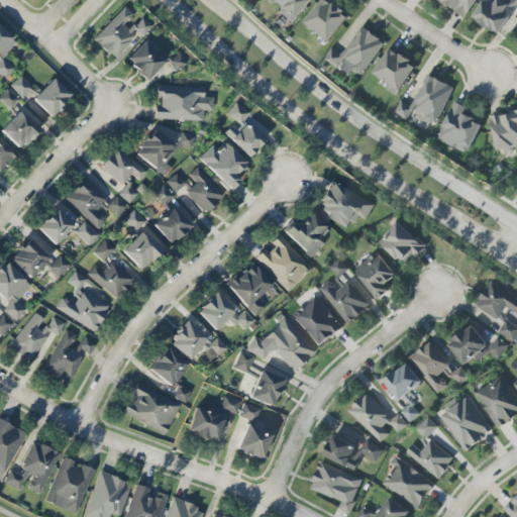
[(272,0),(283,9),(280,12),(292,23),(312,0),(272,0)]
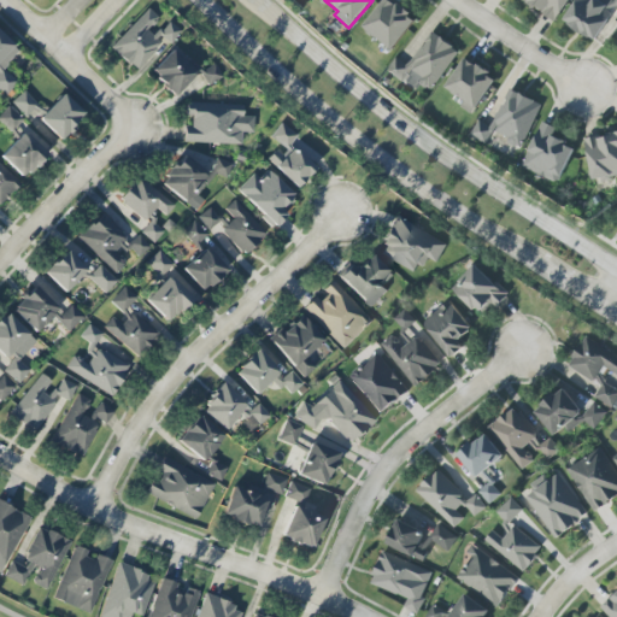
[(391,0),(383,0),(363,28),(392,51),(416,19),(391,0)]
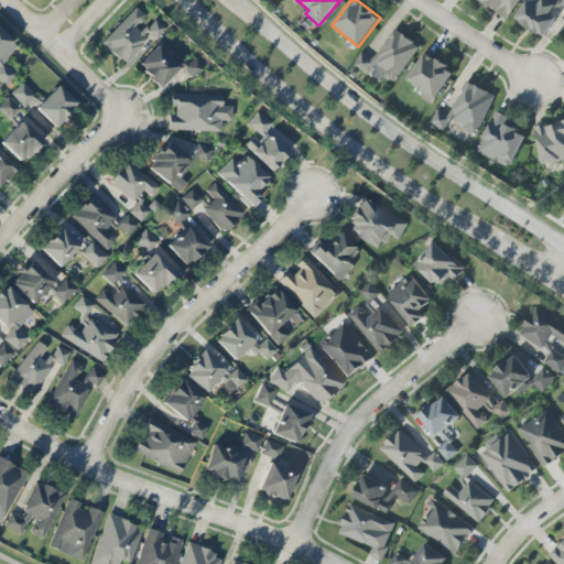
[(477,0),(508,21),(521,0),(477,0)]
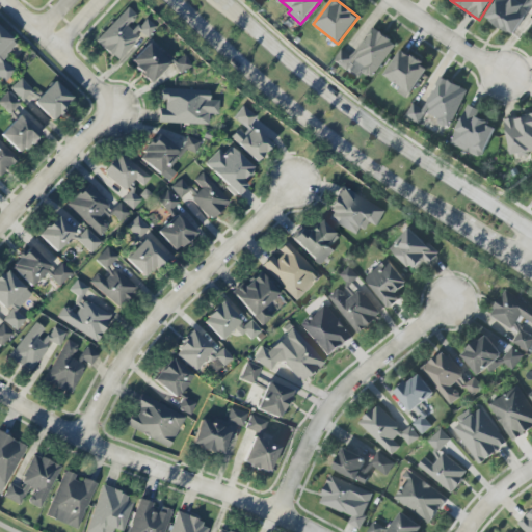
[(531,0),(530,0),(529,1),(527,0),(497,0),(485,19),(513,36),(531,7),(531,0)]
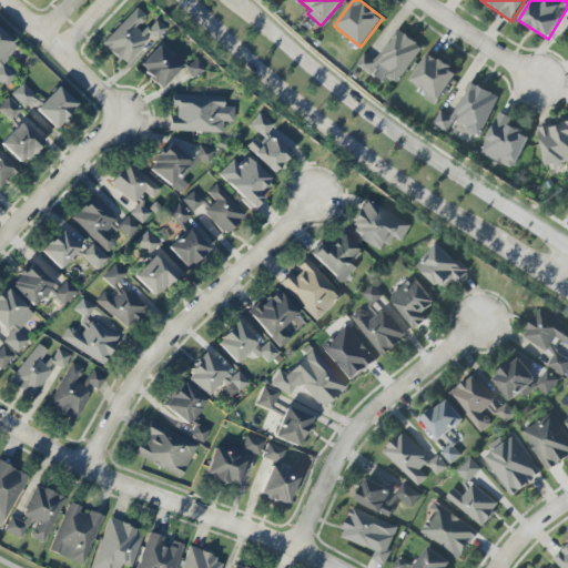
[(124,66),(151,38),(155,41),(166,29),(155,19),(142,33),(137,28),(145,17),(135,8),(102,44),(124,66)]
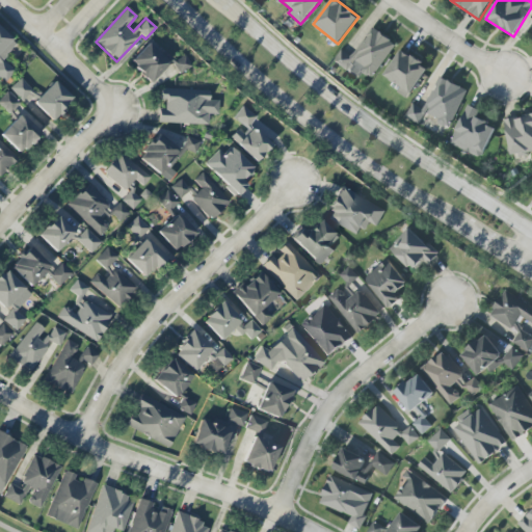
[(0,77),(4,82),(15,71),(2,59),(17,44),(0,28),(0,77)]
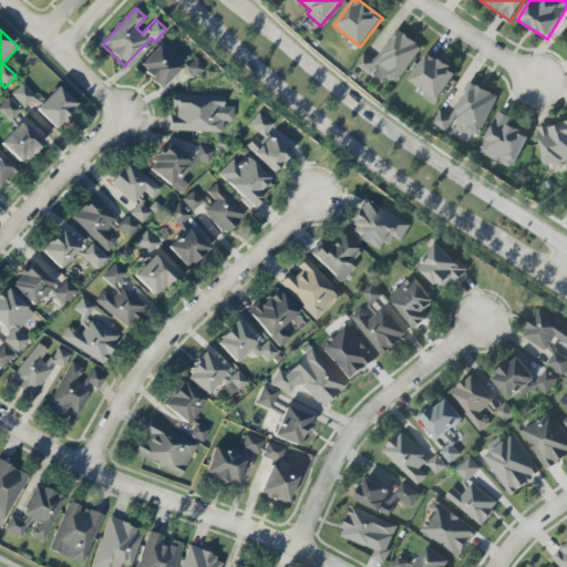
[(397,84),(422,47),(397,30),(377,59),(366,51),(356,65),(381,84),(385,78),(397,84)]
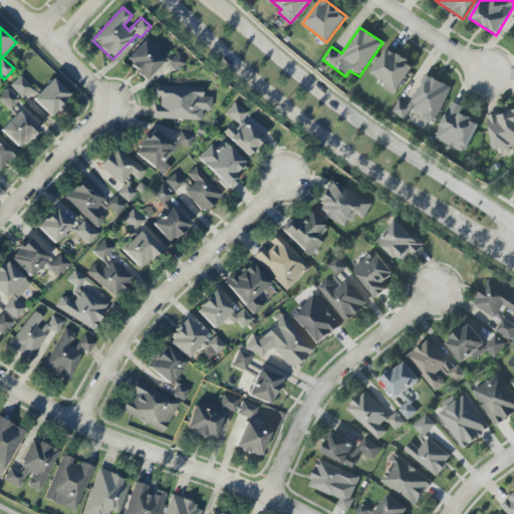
[(145,80),(166,60),(146,40),(124,59),(145,80)]
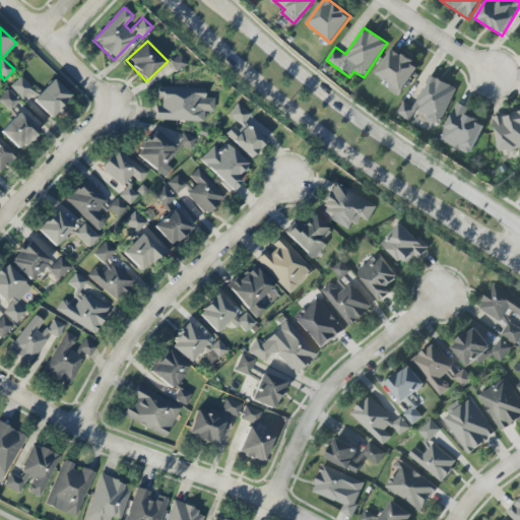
[(375,74),(391,85),(388,90),(397,96),(418,67),(392,49),(375,74)]
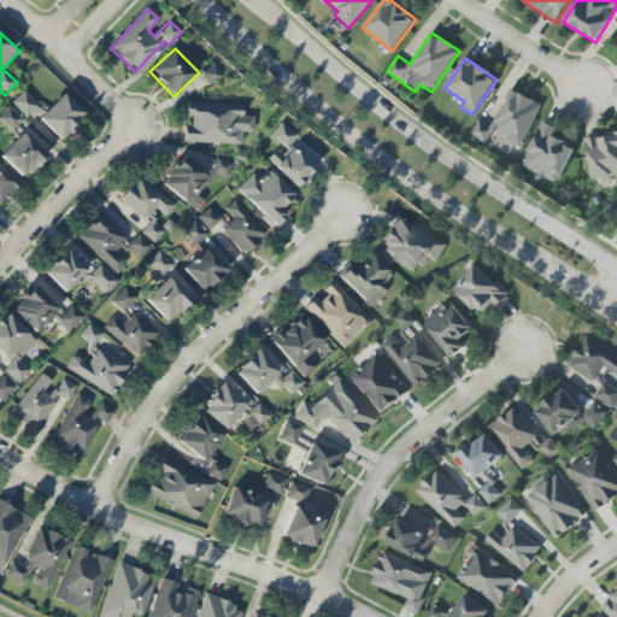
[(209,86),(222,77),(215,64),(200,72),(209,86)]
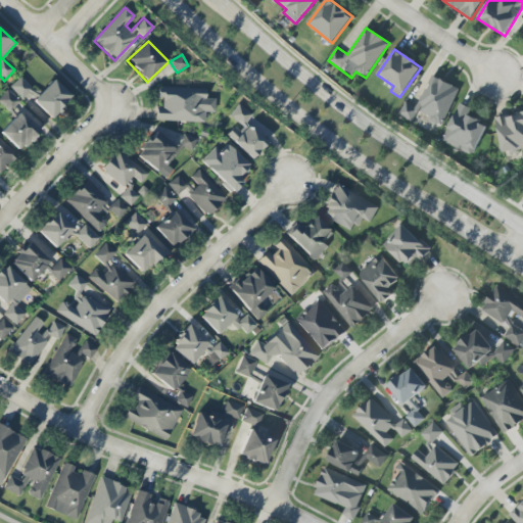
[(459,89),(431,76),(417,107),(406,102),(399,115),(413,122),(417,113),(442,125),(459,89)]
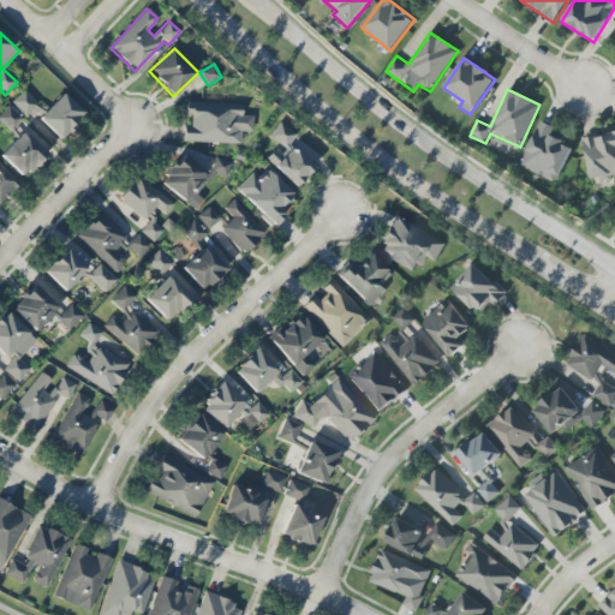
[(25,117),(37,105),(23,90),(11,102),(25,117)]
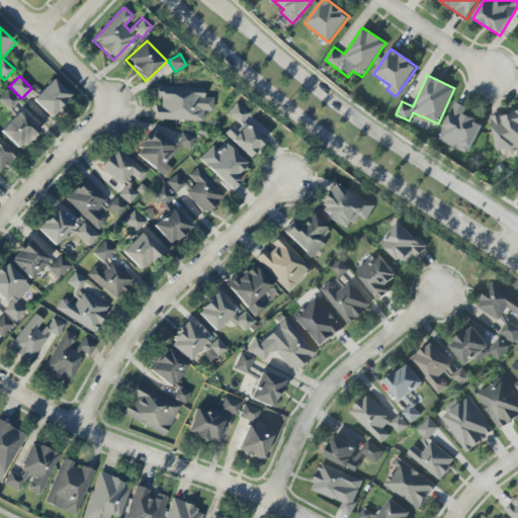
[(50,117),(71,95),(53,79),(32,100),(50,117)]
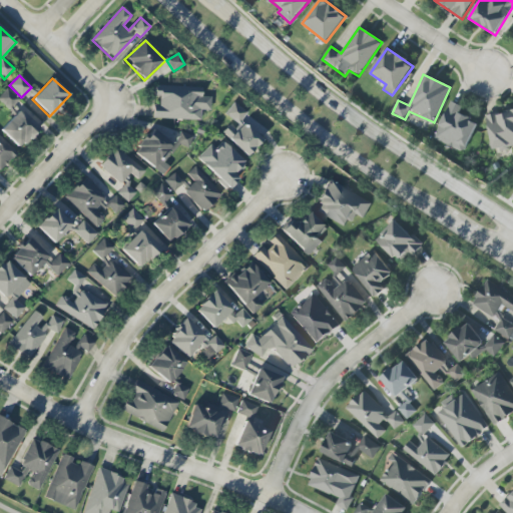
[(200,120),(200,111),(210,112),(210,97),(201,97),(201,87),(154,85),(154,96),(159,96),(159,106),(152,106),(152,119),(200,120)]
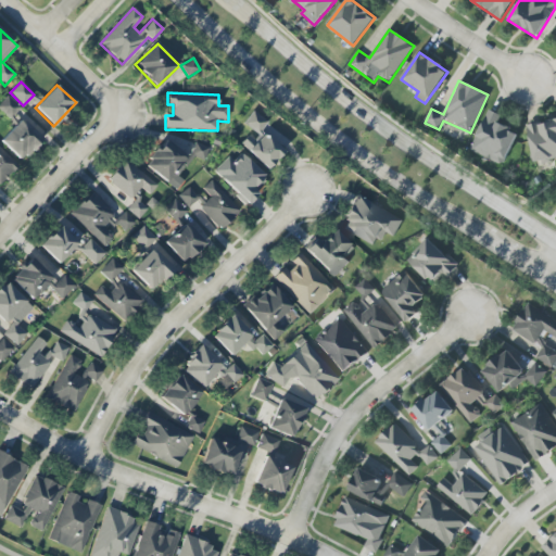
[(503,166),(517,134),(500,125),(503,116),(489,110),(469,151),(503,166)]
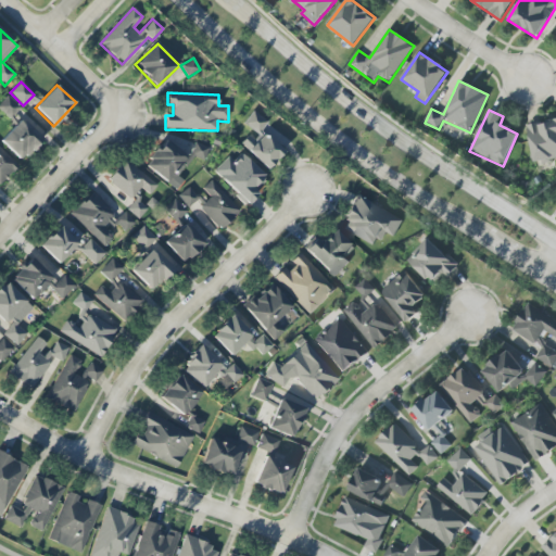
[(267,123),(253,111),(241,125),(250,133),(239,144),(268,169),(283,151),(261,131),(267,123)]
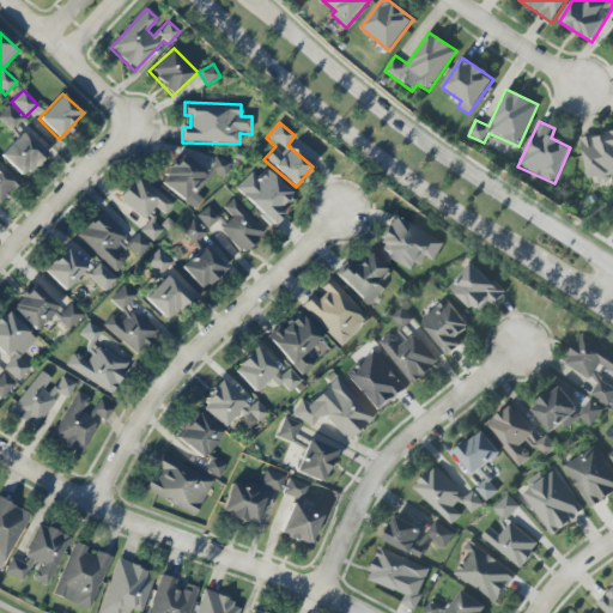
[(25,177),(50,150),(26,127),(0,155),(25,177)]
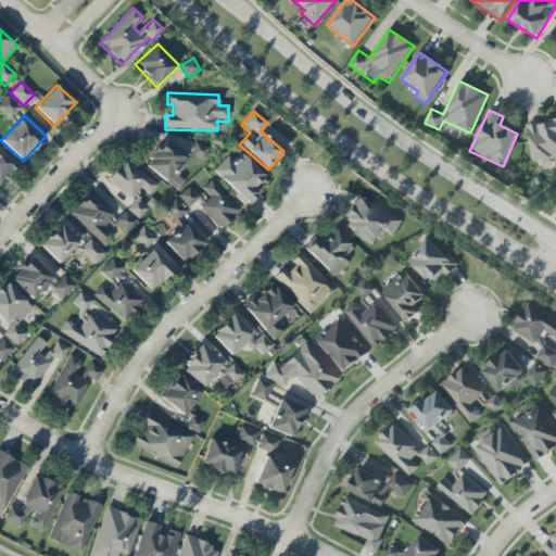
[(555,118),(527,124),(533,165),(555,161),(555,118)]
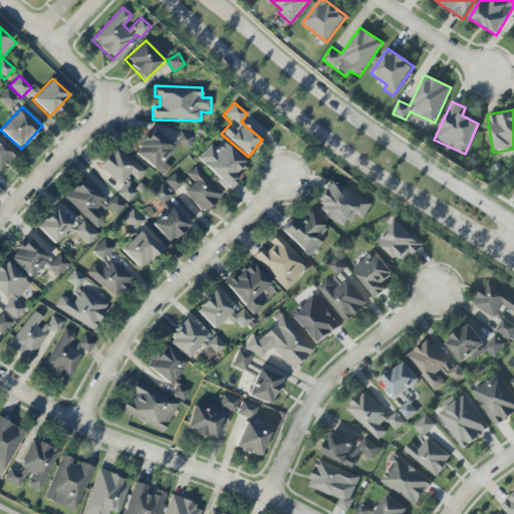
[(134,154),(163,176),(169,167),(165,164),(180,143),(186,148),(193,140),(183,132),(173,145),(153,129),(134,154)]
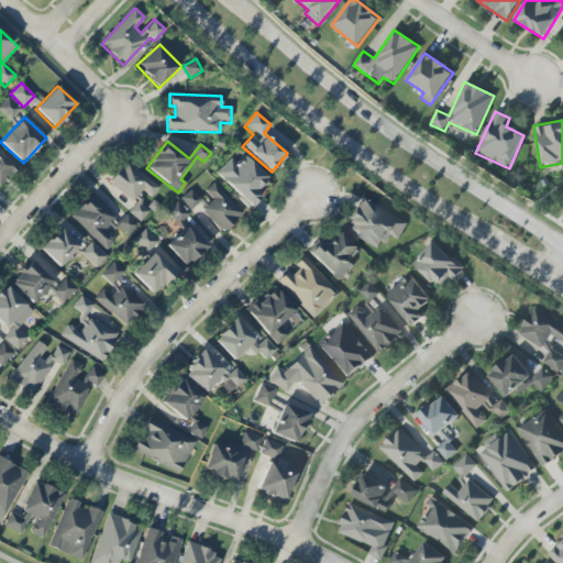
[(0,187),(19,167),(0,150),(0,187)]
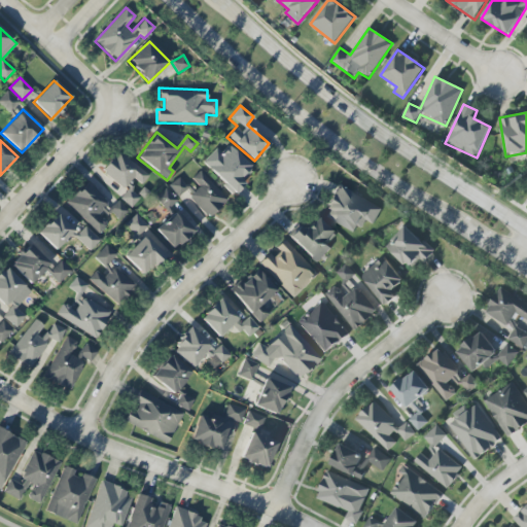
[(234,194),(254,172),(229,146),(220,153),(215,149),(202,163),(234,194)]
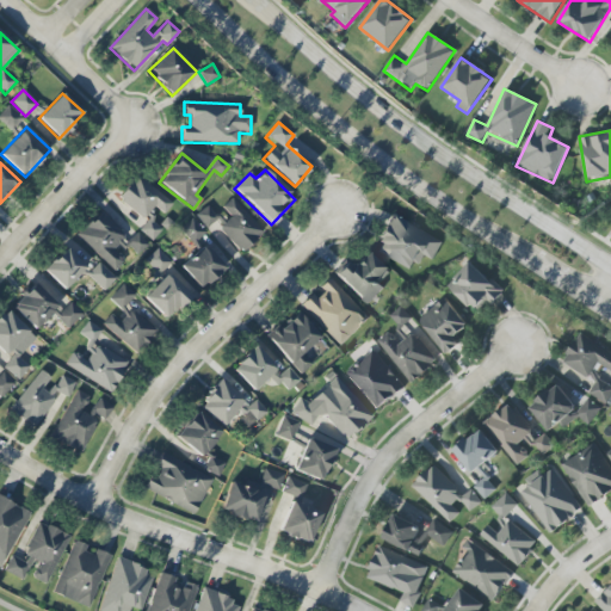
[(144,218),(154,207),(165,214),(173,203),(134,176),(117,199),(144,218)]
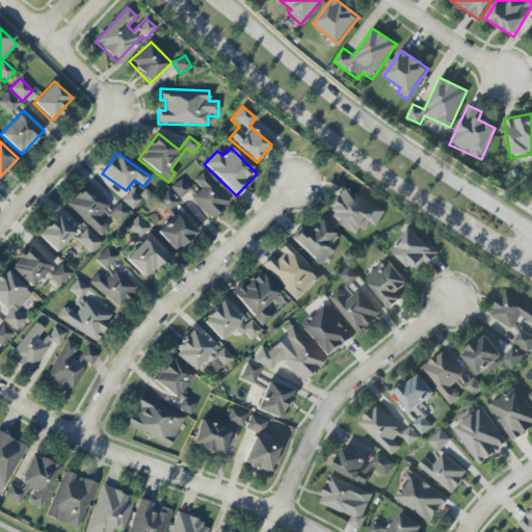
[(190,198),(211,220),(230,202),(202,173),(193,181),(201,188),(190,198)]
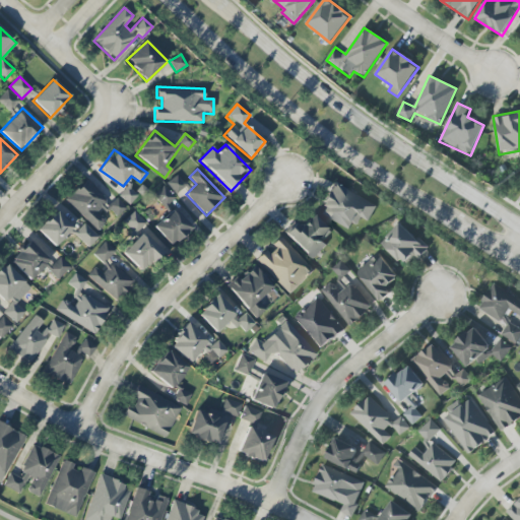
[(175,194),(186,187),(177,175),(167,183),(175,194)]
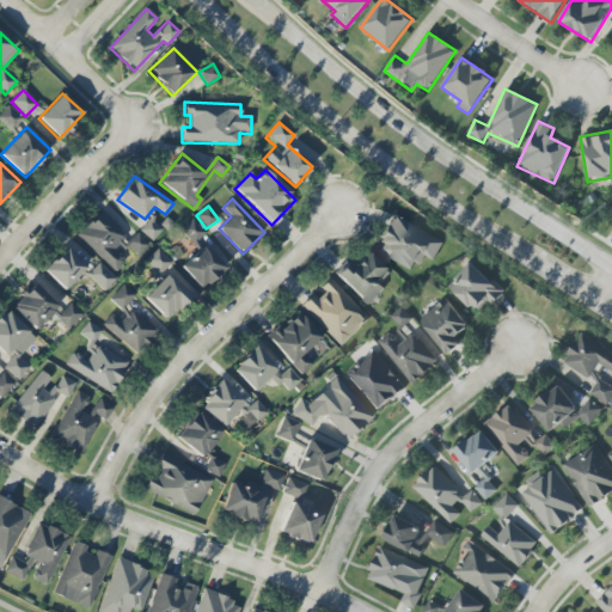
[(77,236),(115,271),(126,259),(121,255),(128,246),(138,256),(148,245),(136,233),(129,240),(99,212),(77,236)]
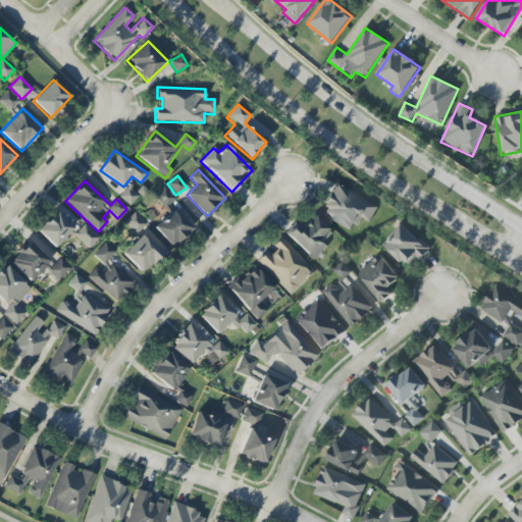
[(377,208),(336,184),(319,212),(352,232),(361,217),(369,222),(377,208)]
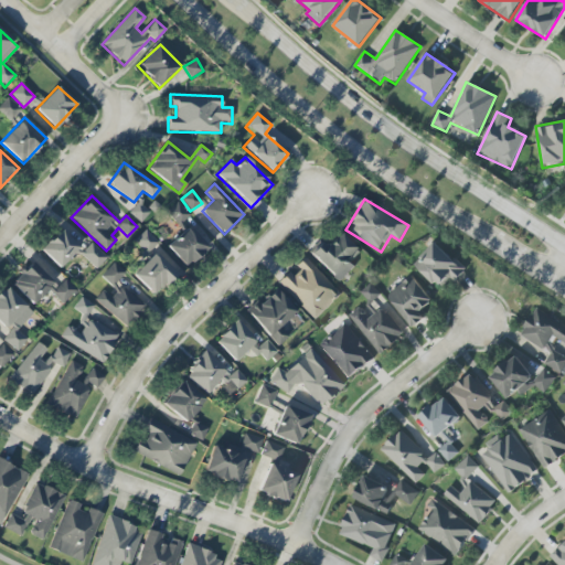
[(140,223),(150,212),(139,202),(129,213),(140,223)]
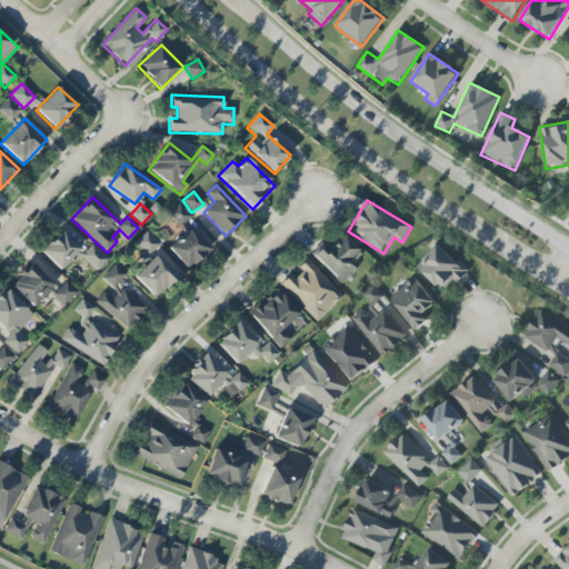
[(192,216),(178,203),(167,216),(182,228),(192,216)]
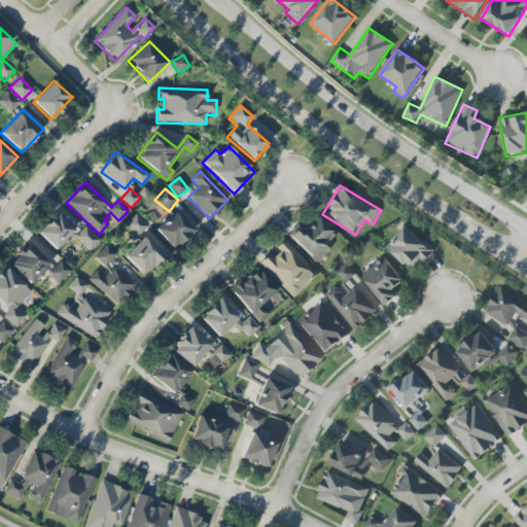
[(175,249),(195,229),(175,211),(155,232),(175,249)]
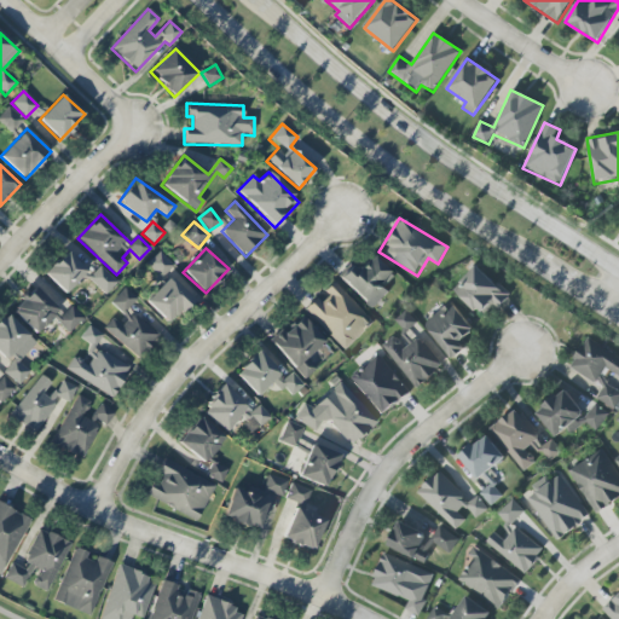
[(87,271),(65,252),(45,275),(65,294),(87,271)]
